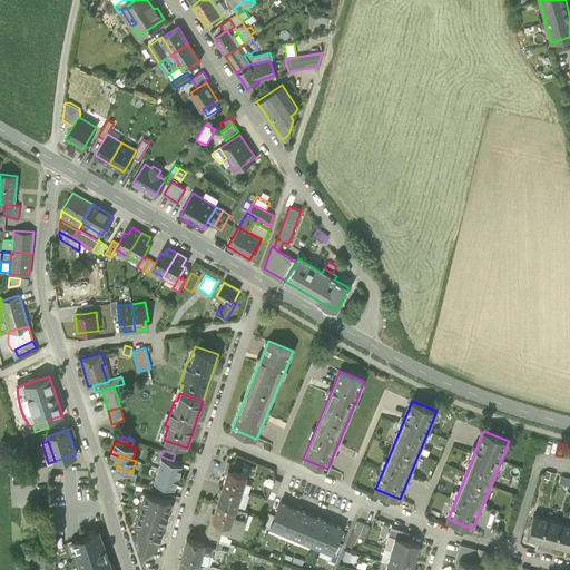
[(161,457),(158,469),(179,475),(183,464),(173,461),(161,457)]
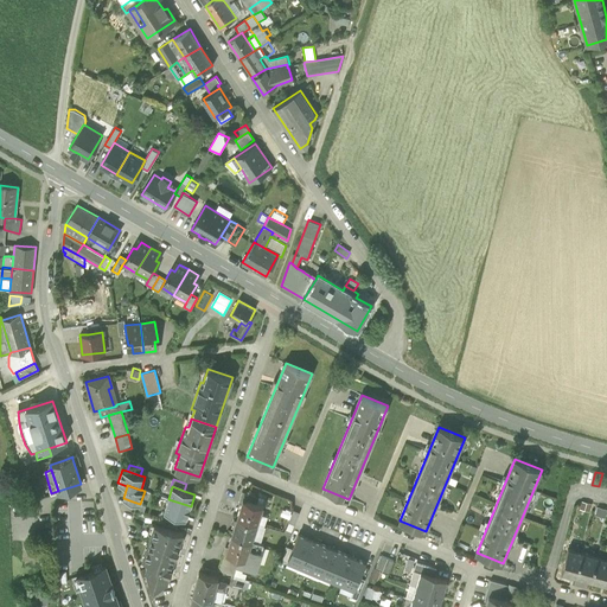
[(243,499),(254,502),(255,496),(243,492),(241,498),(243,499)]
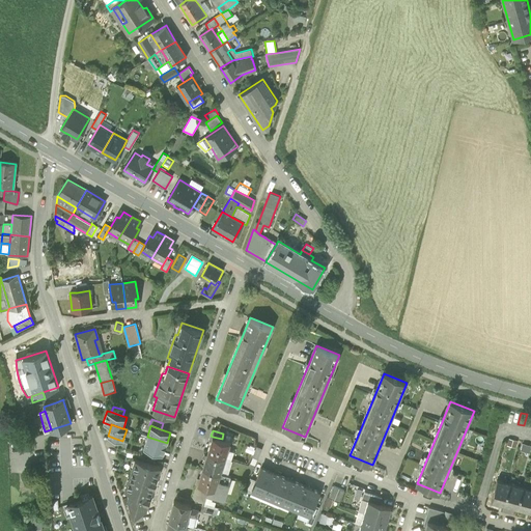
[(163,454),(167,443),(147,437),(143,448),(154,451),(163,454)]
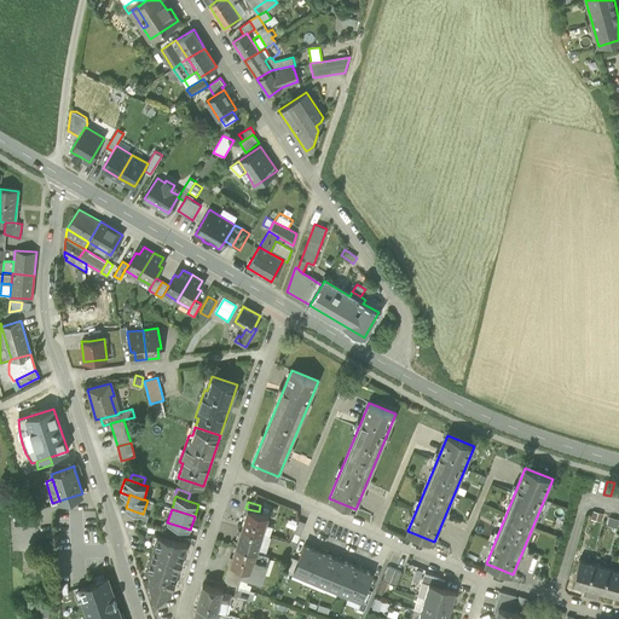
[(248,509),(242,527),(262,534),(266,524),(268,515),(262,513),(259,512),(248,509)]
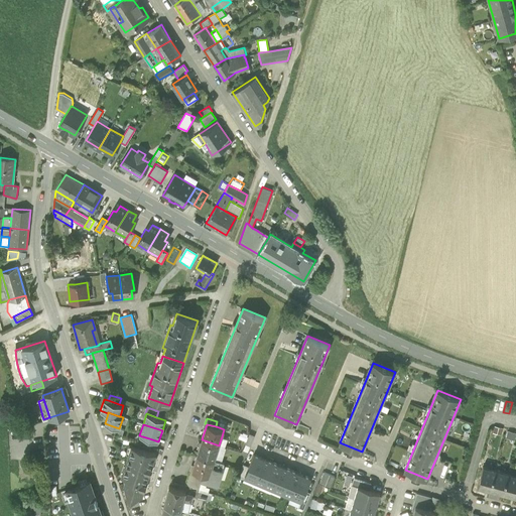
[(113,426),(111,432),(122,435),(124,430),(119,428),(113,426)]
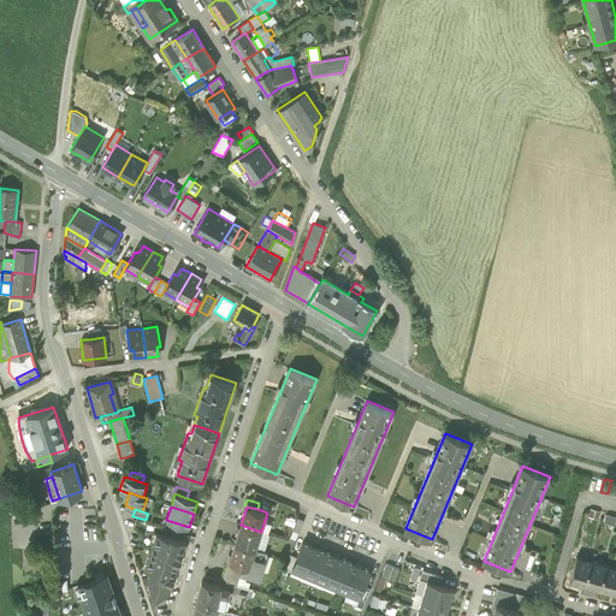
[(591,509),(590,510),(587,517),(598,520),(600,511),(591,509)]
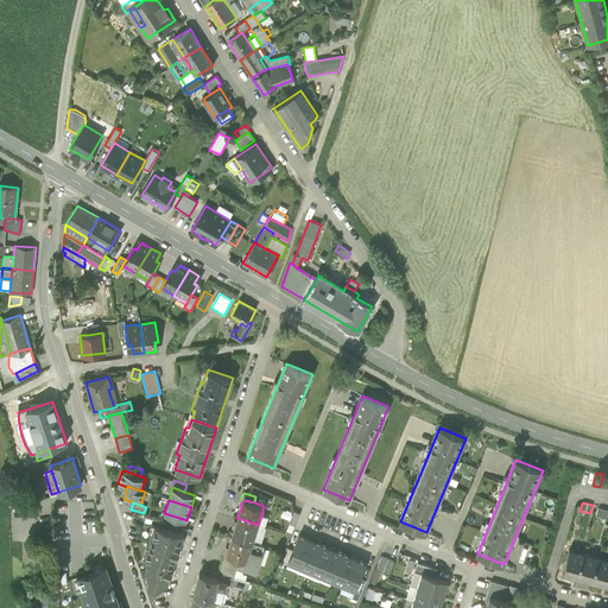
[(607,512),(607,510),(599,507),(595,515),(606,519),(607,512)]
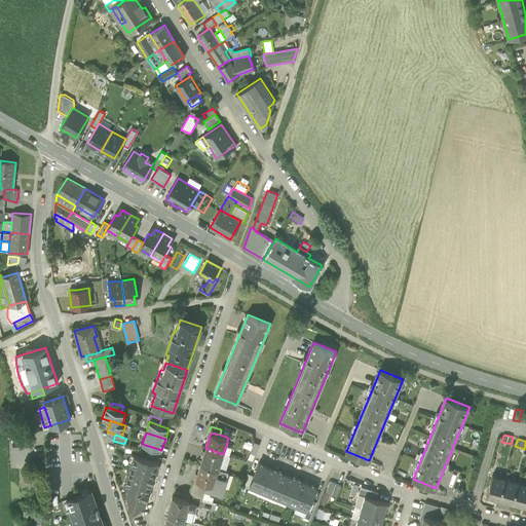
[(247,442),(245,441),(242,446),(250,449),(253,443),(248,441),(247,442)]
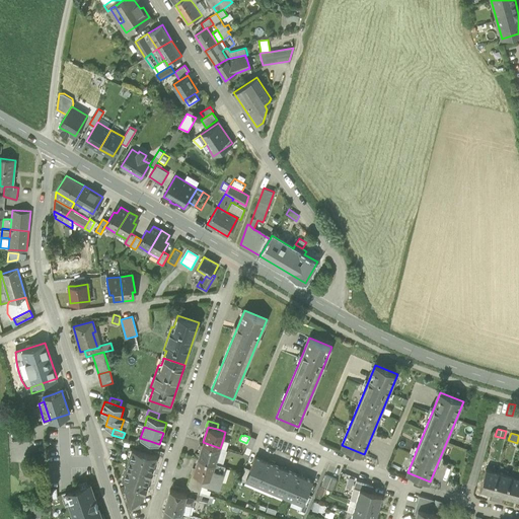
[(246,446),(252,449),(253,445),(256,438),(250,436),(246,446)]
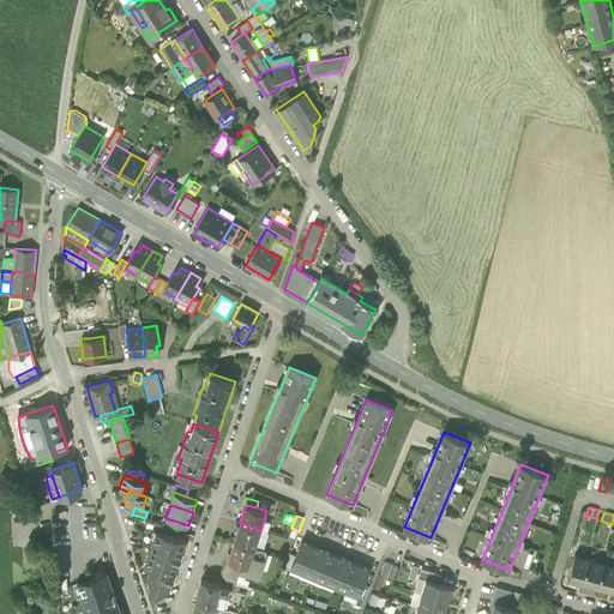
[(163,517),(161,524),(167,527),(175,529),(178,522),(166,518),(163,517)]
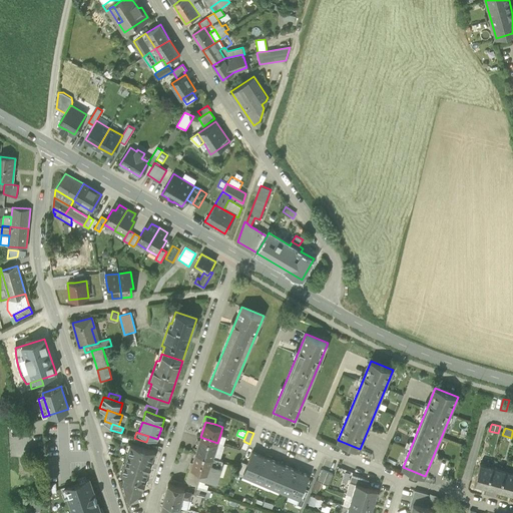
[(226,436),(220,434),(217,443),(223,445),(226,436)]
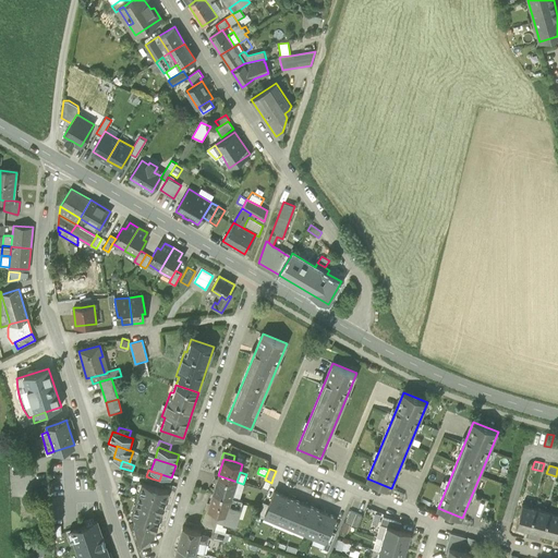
[(231,497),(237,482),(218,475),(213,492),(231,497)]
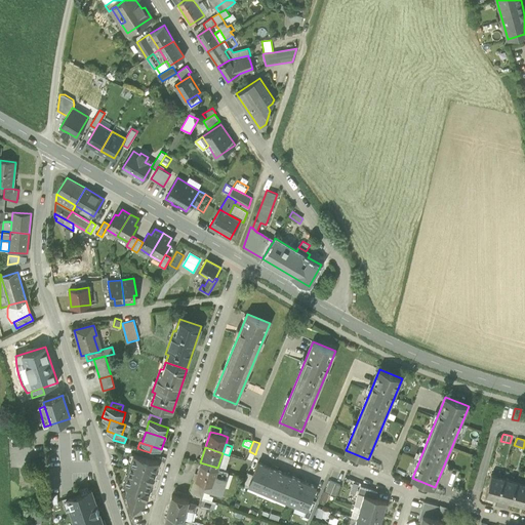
[(142,455),(152,459),(154,453),(150,452),(143,450),(142,455)]
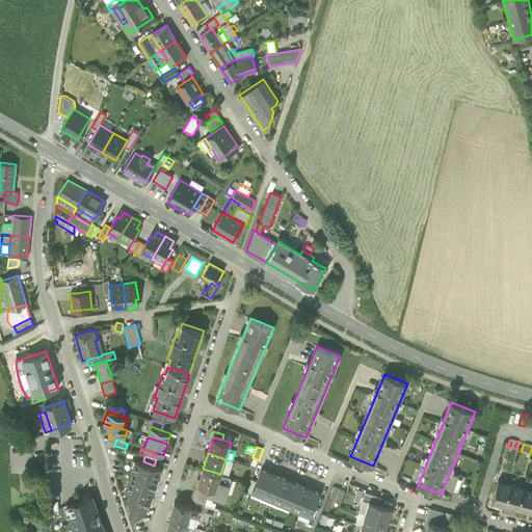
[(259,460),(253,457),(249,464),(256,467),(257,463),(259,460)]
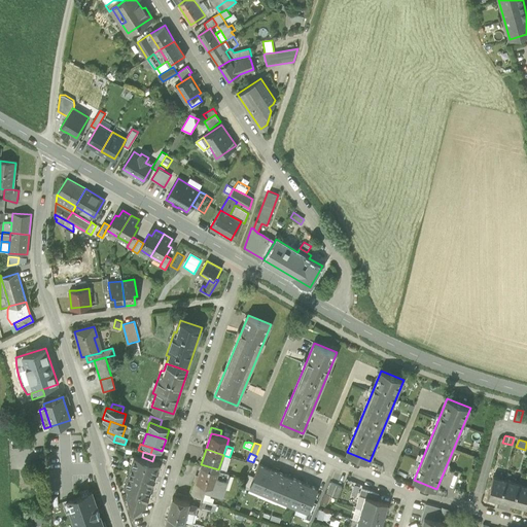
[(132,505),(137,507),(145,504),(147,498),(149,492),(148,492),(152,481),(153,482),(155,476),(154,475),(159,463),(152,461),(142,457),(135,455),(125,486),(130,487),(128,493),(132,505)]
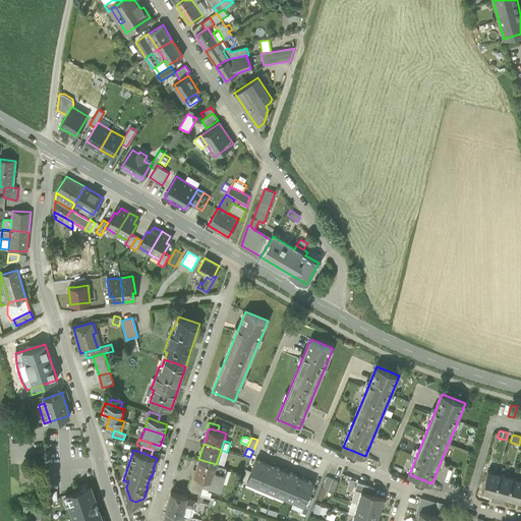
[(228,452),(227,452),(221,450),(216,464),(224,466),(228,452)]
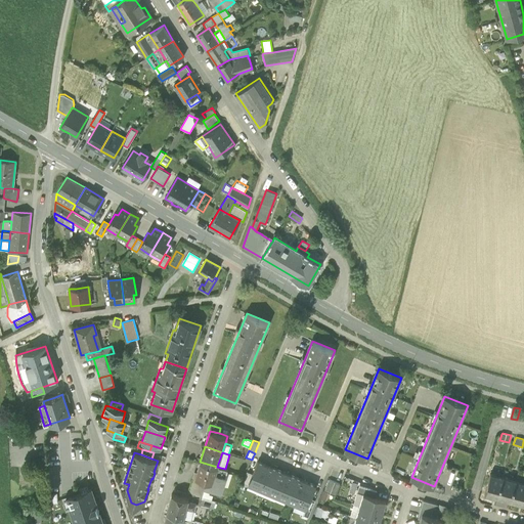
[(204,480),(207,481),(213,482),(217,467),(200,462),(194,477),(204,480)]
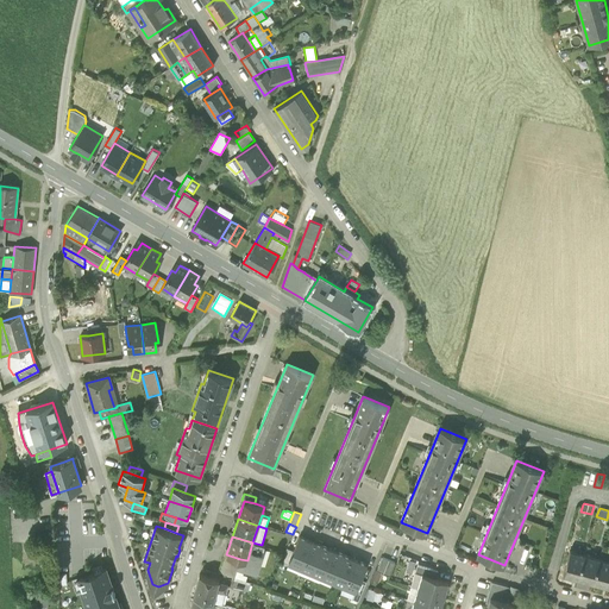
[(289,562),(300,566),(311,541),(300,537),(294,551),(289,562)]
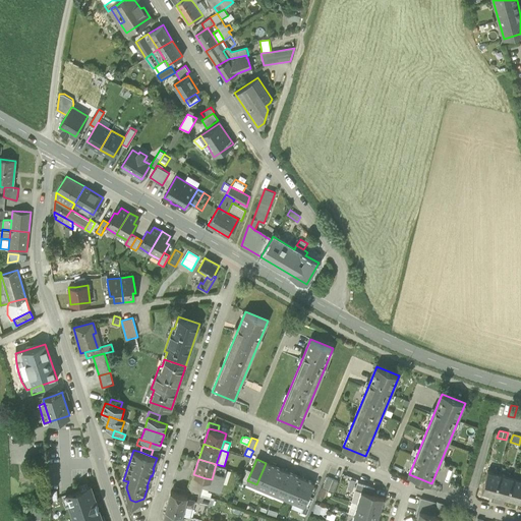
[(256,484),(266,488),(276,467),(266,463),(256,484)]
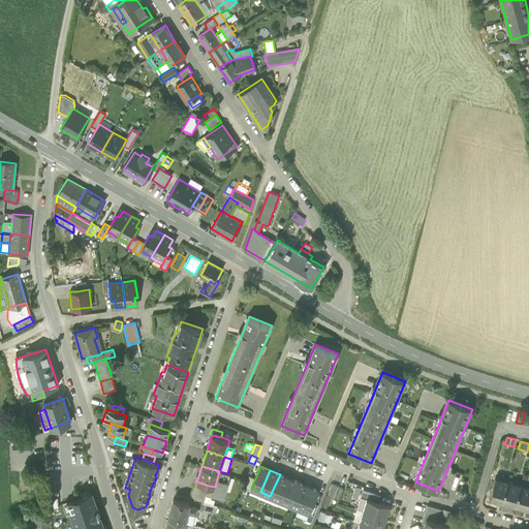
[(227,473),(219,471),(215,487),(209,486),(207,491),(213,493),(223,496),(229,474),(227,473)]
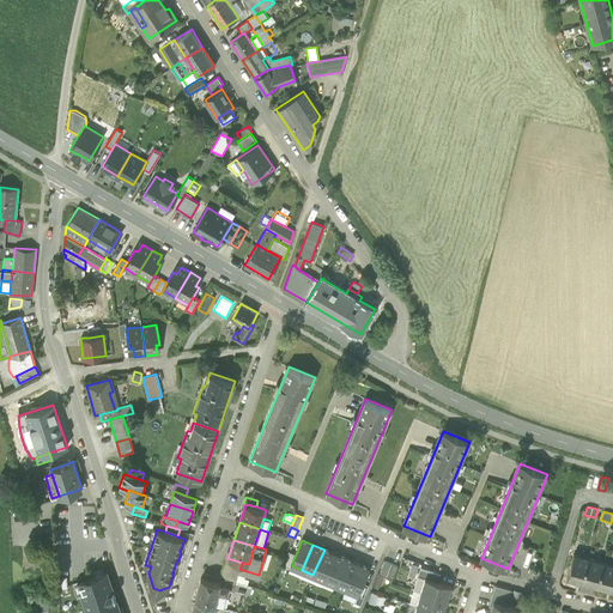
[(313,575),(325,580),(335,554),(325,550),(313,575)]
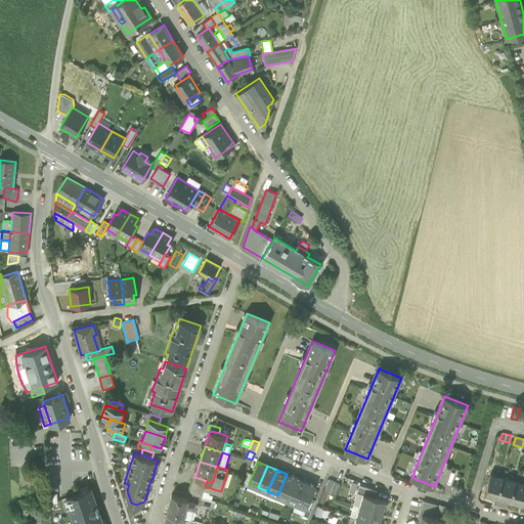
[(248,485),(249,483),(253,474),(247,472),(242,483),(248,485)]
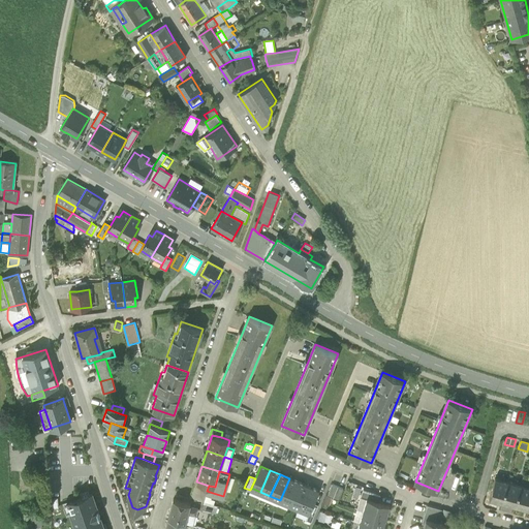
[(489,499),(502,502),(508,481),(495,477),(489,499)]
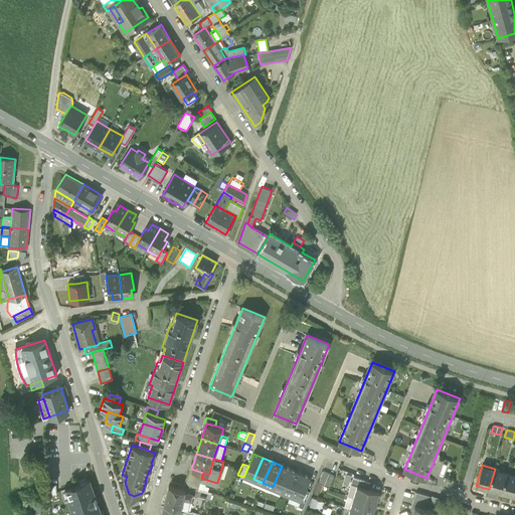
[(273,487),(282,491),(291,469),(282,466),(273,487)]
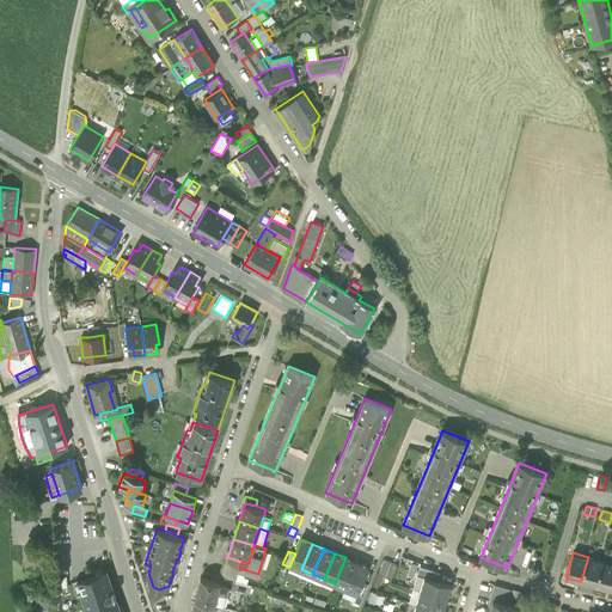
[(226,556),(224,562),(224,563),(237,567),(238,561),(227,557),(226,556)]
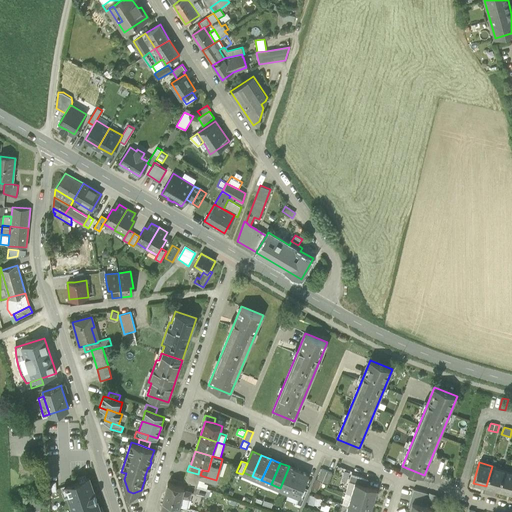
[(280,488),(289,492),(298,470),(289,466),(280,488)]
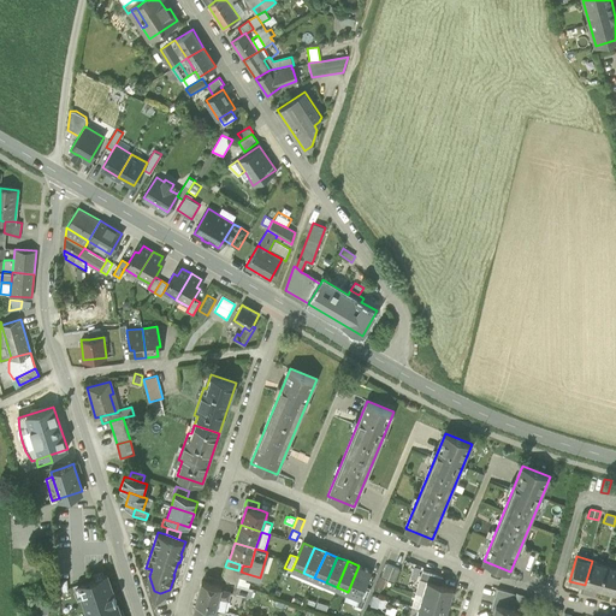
[(585,585),(600,590),(608,564),(592,561),(585,585)]
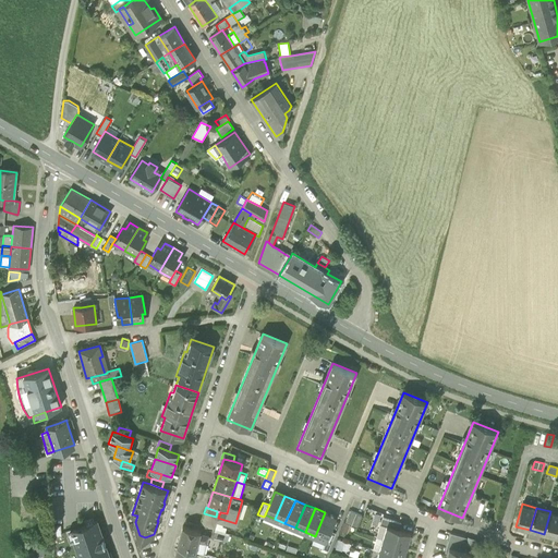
[(351,525),(356,513),(350,510),(346,523),(351,525)]
